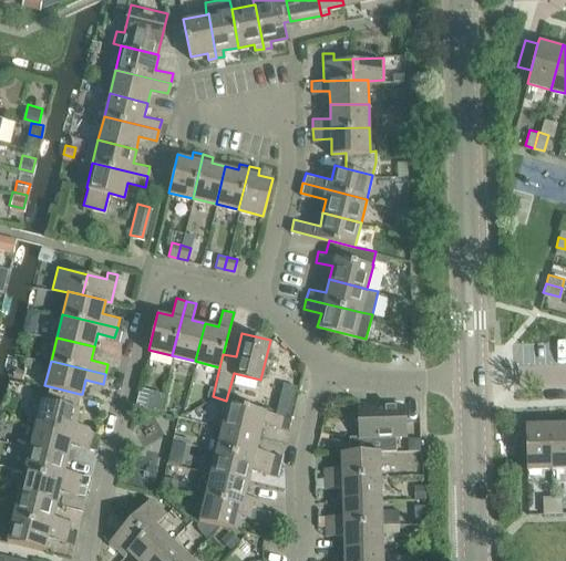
[(76,406),(80,394),(49,386),(45,400),(33,396),(27,421),(35,423),(91,436),(93,426),(75,422),(80,407),(76,406)]
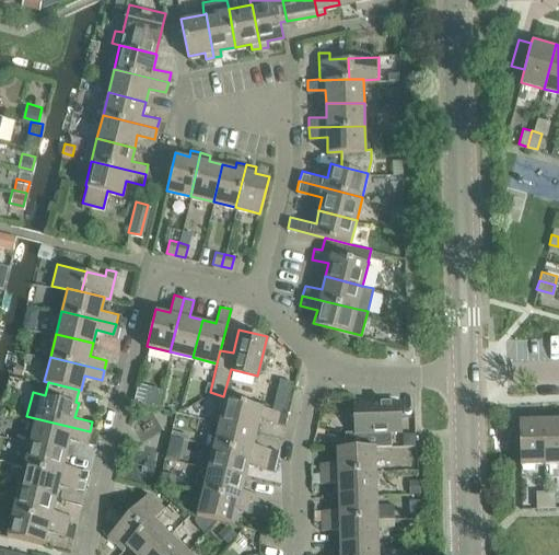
[(288,396),(275,393),(272,406),(284,409),(288,396)]
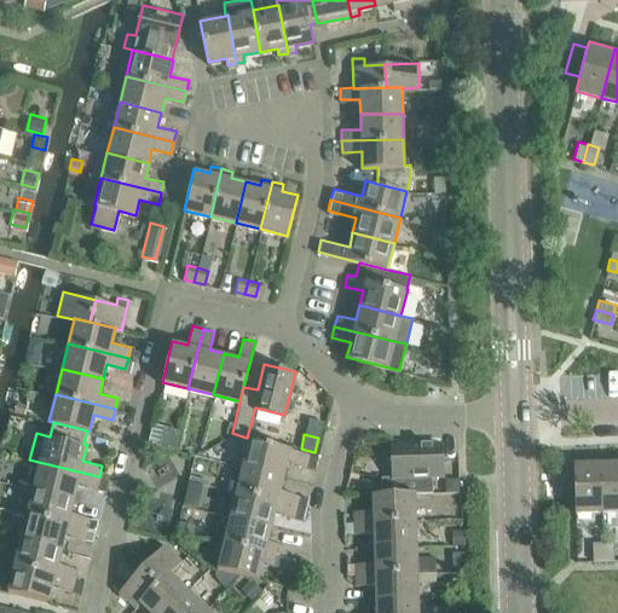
[(318,455),(247,438),(240,435),(234,462),(242,464),(283,474),(287,460),(315,467),(318,455)]
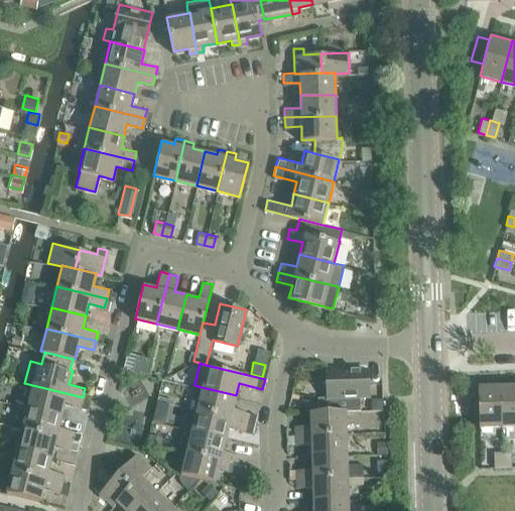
[(317,410),(346,409),(360,408),(360,395),(368,394),(367,368),(327,370),(328,395),(317,396),(317,410)]
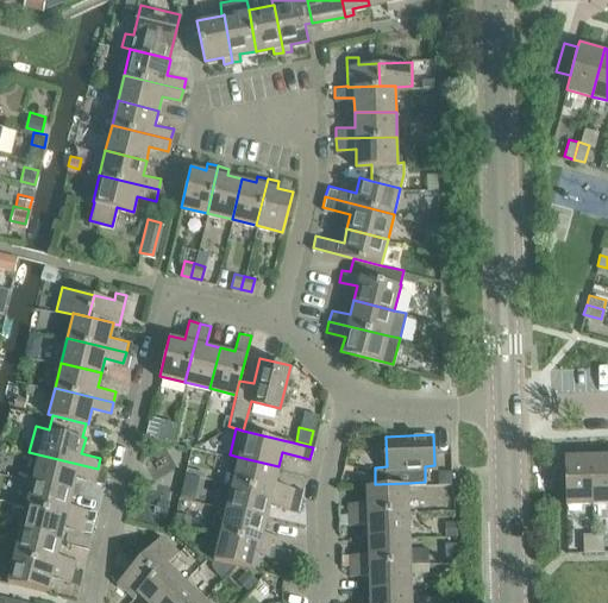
[(607,451),(590,452),(591,503),(607,502),(607,451)]
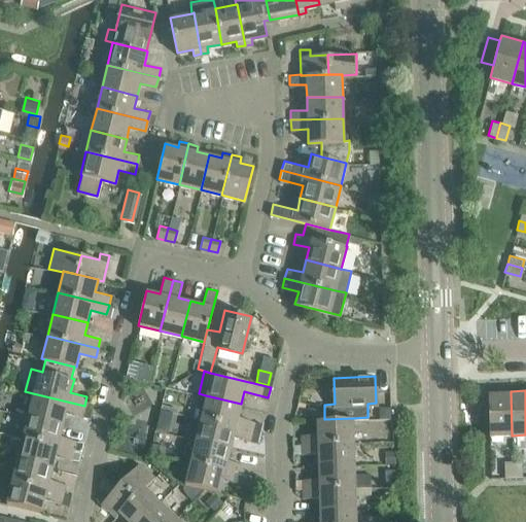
[(512,436),(511,391),(488,392),(489,437),(512,436)]
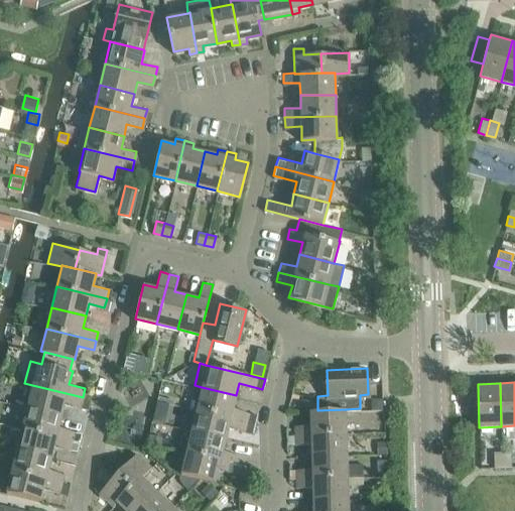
[(32,385),(27,406),(61,414),(65,402),(80,406),(83,397),(32,385)]
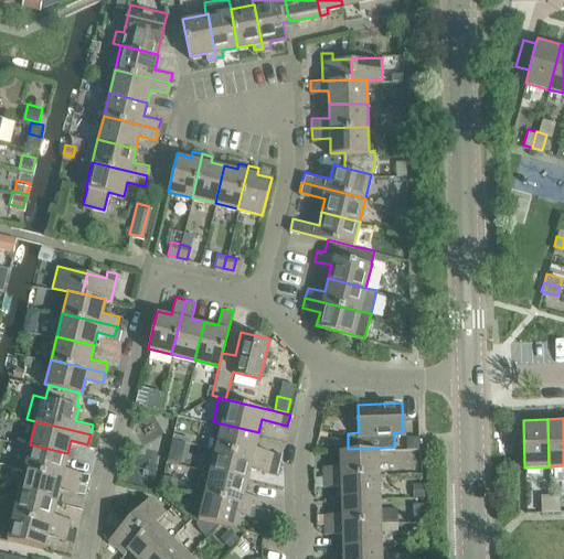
[(255,445),(258,432),(221,423),(215,447),(278,462),(282,452),(255,445)]
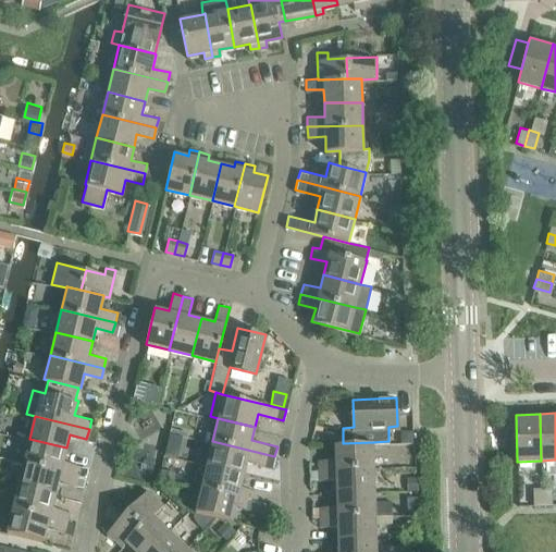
[(162,461),(163,454),(175,454),(176,431),(132,430),(131,460),(162,461)]
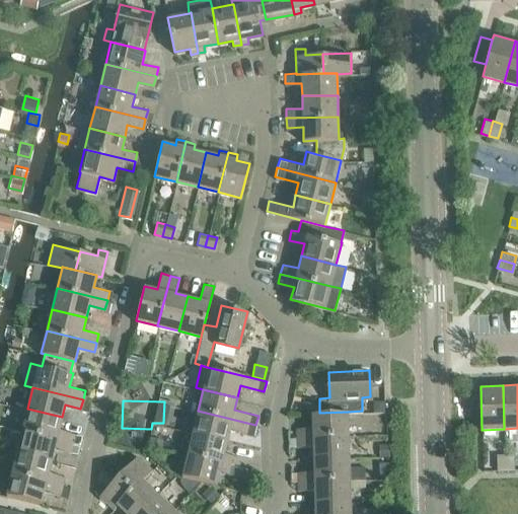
[(27,409),(22,429),(72,442),(75,433),(59,429),(62,417),(27,409)]
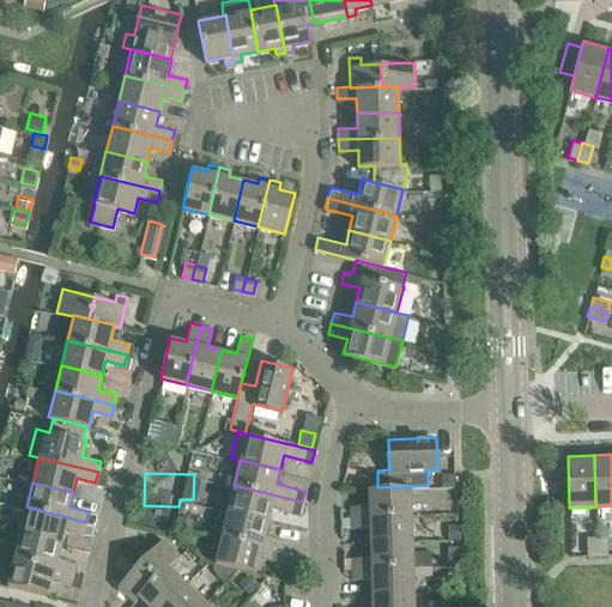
[(234,485),(228,510),(268,520),(272,505),(300,513),(302,502),(234,485)]
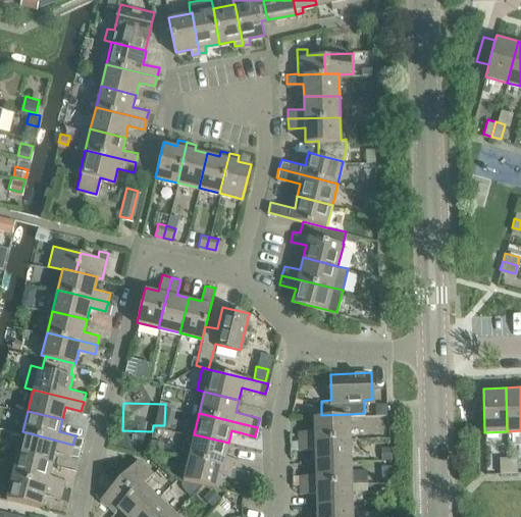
[(350,414),(321,415),(314,415),(314,428),(298,429),(298,438),(350,436),(350,414)]
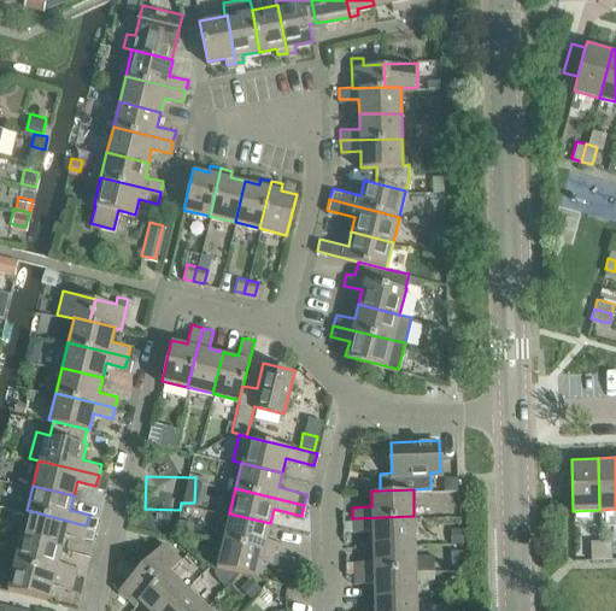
[(27,510),(21,535),(62,546),(65,532),(83,536),(86,526),(27,510)]
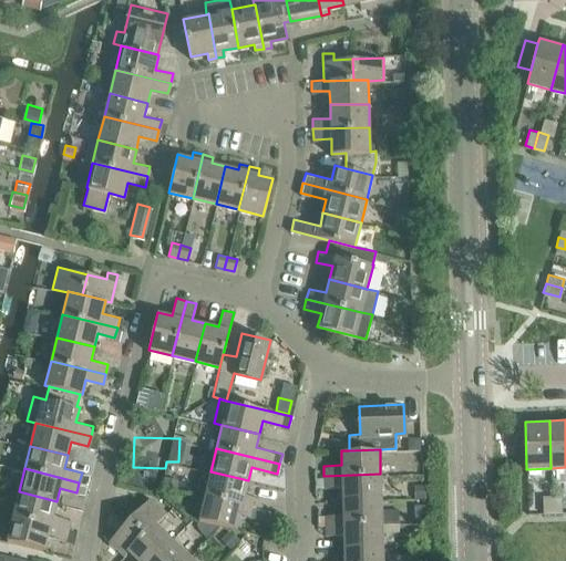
[(211,471),(205,495),(259,508),(263,498),(245,494),(248,480),(211,471)]
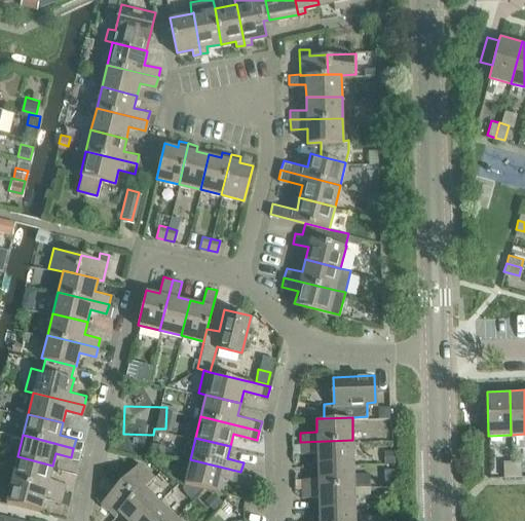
[(353,462),(352,440),(300,442),(301,451),(317,451),(317,463),(353,462)]
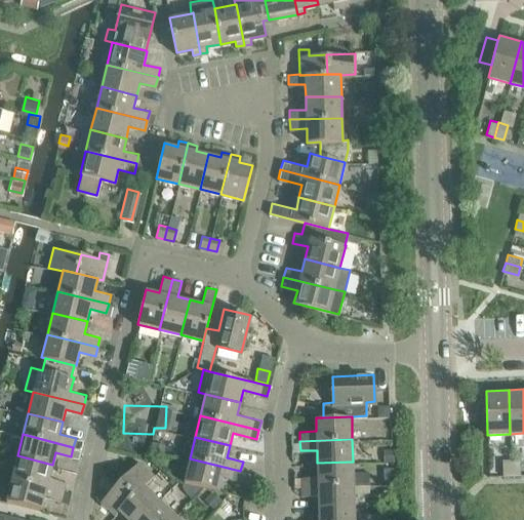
[(17,455),(11,477),(63,490),(65,481),(49,477),(52,465),(17,455)]
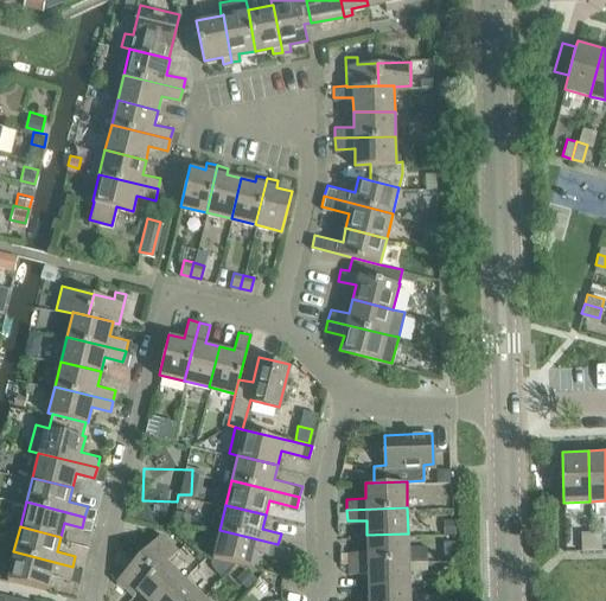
[(592,547),(591,529),(580,530),(581,548),(592,547)]
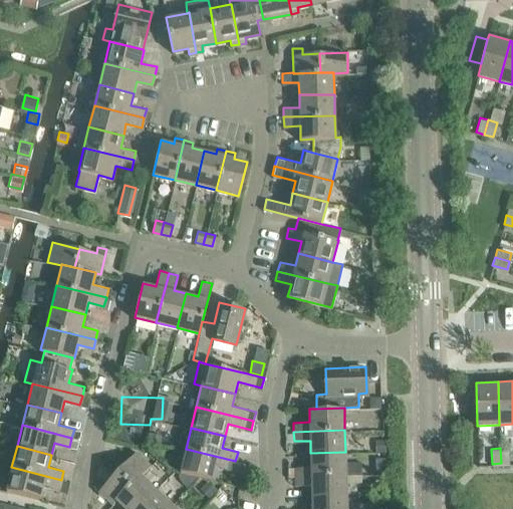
[(500,448),(501,463),(509,463),(509,448),(500,448)]
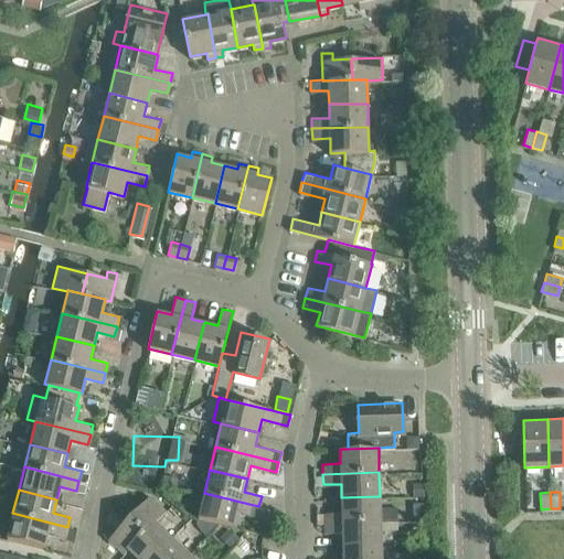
[(274,509),(258,506),(204,493),(198,517),(235,526),(240,512),(270,519),(274,509)]
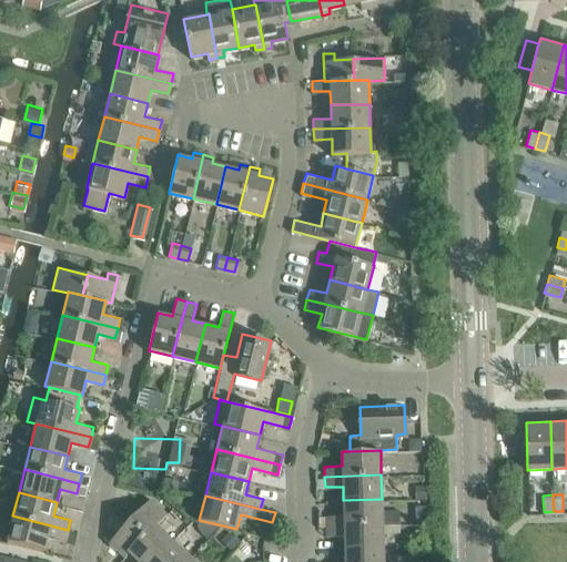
[(154,523),(155,523),(166,512),(150,498),(129,519),(144,533),(154,523)]
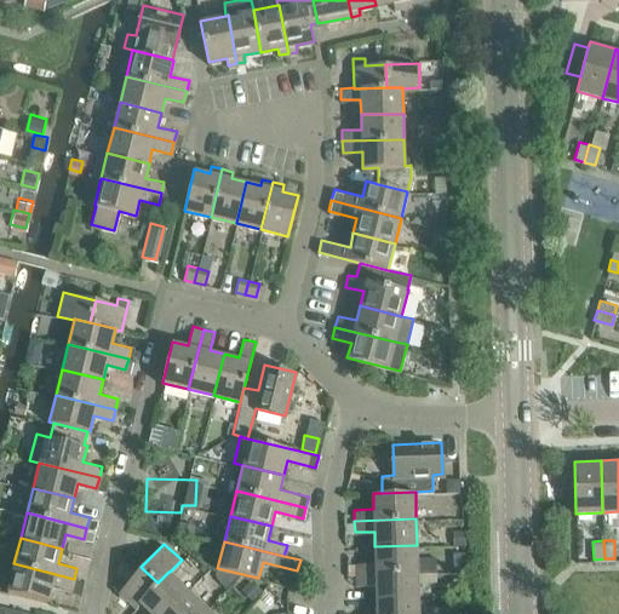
[(418,571),(417,545),(374,546),(374,561),(355,562),(355,573),(418,571)]
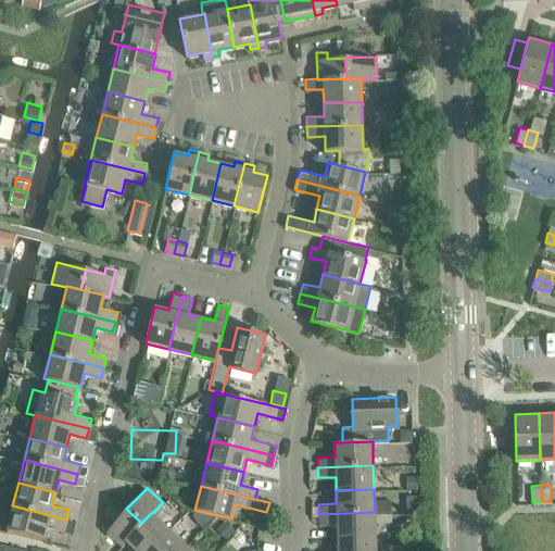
[(183,515),(188,509),(184,503),(177,510),(183,515)]
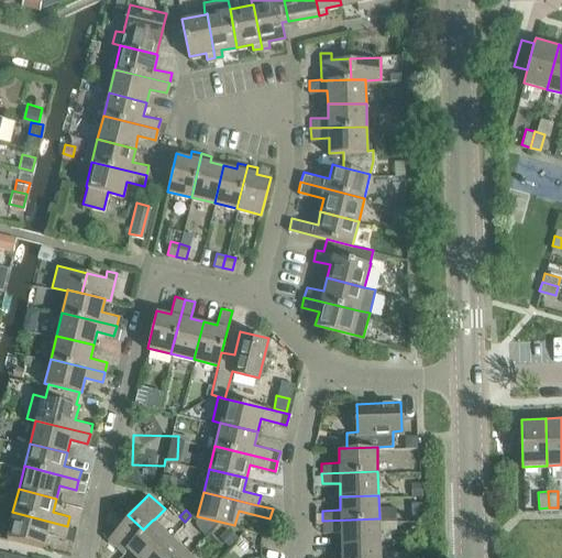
[(65,536),(67,526),(12,512),(7,536),(44,546),(47,532),(65,536)]
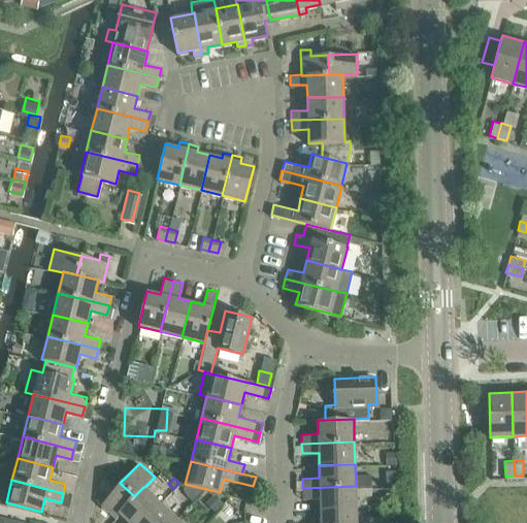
[(119,513),(134,496),(120,483),(107,496),(103,492),(96,499),(116,518),(120,514),(119,513)]
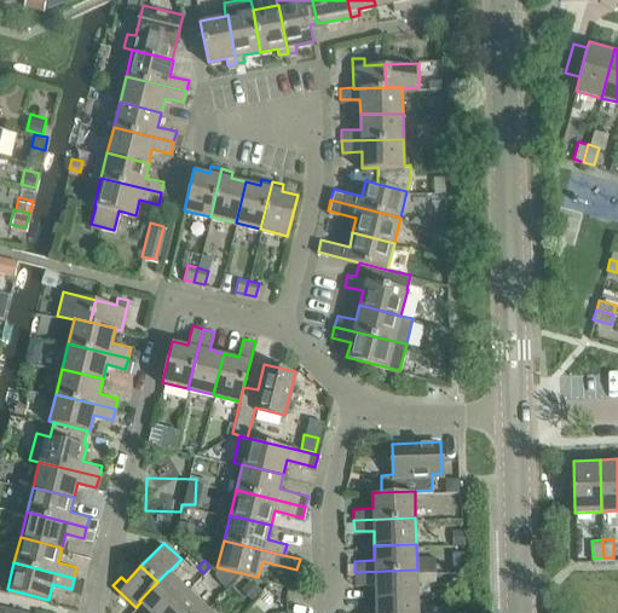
[(417,570),(354,572),(356,583),(375,583),(375,597),(417,596),(417,570)]
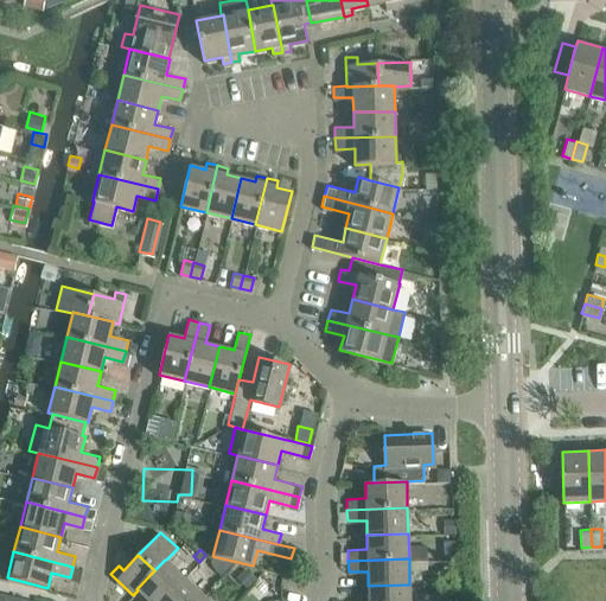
[(165,560),(154,570),(136,589),(138,590),(147,600),(146,600),(160,600),(184,577),(166,560),(165,560)]
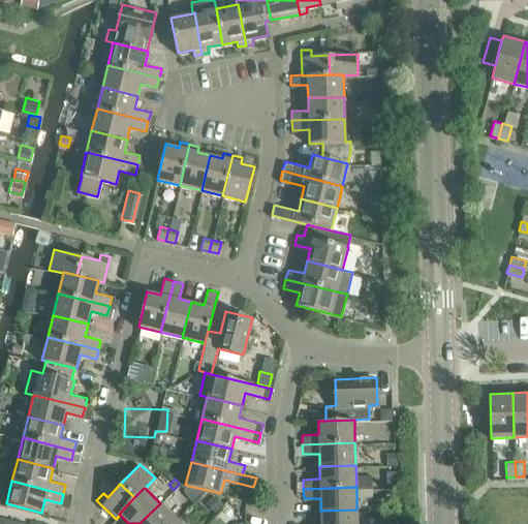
[(171,523),(177,519),(160,503),(140,523),(171,523)]
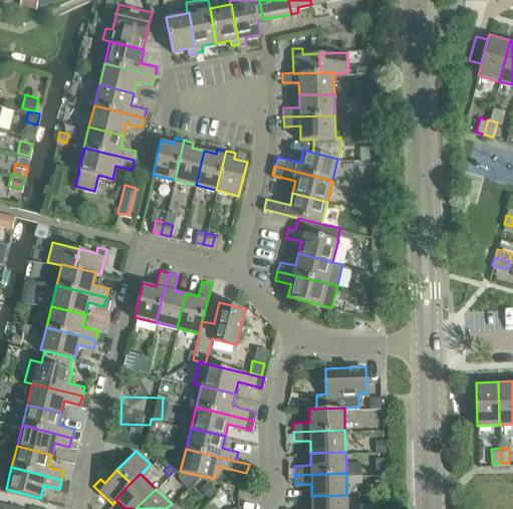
[(346,508),(346,495),(311,496),(312,508),(298,508),(346,508)]
